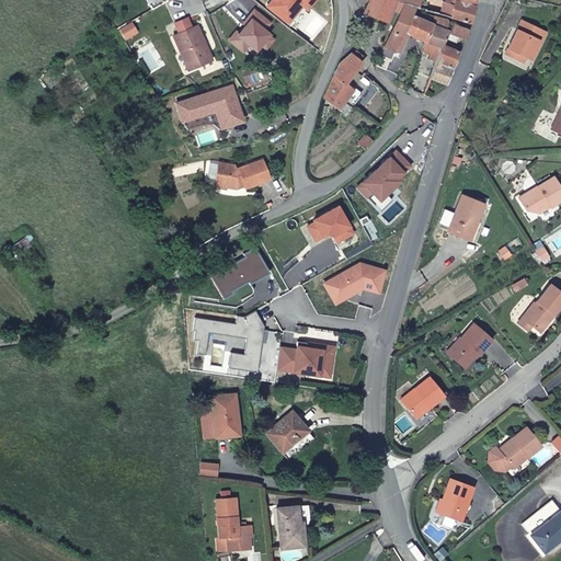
[(273,0),(267,8),(287,23),(301,7),(306,10),(313,0),(273,0)]
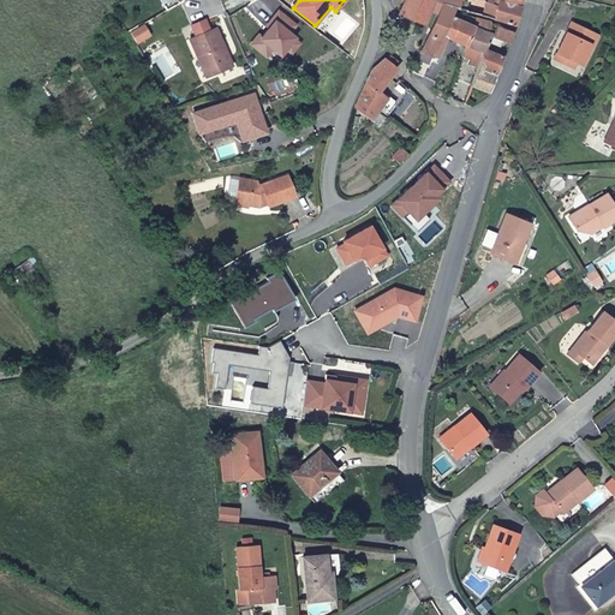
[(402,0),(398,15),(423,23),(428,7),(430,0),(402,0)]
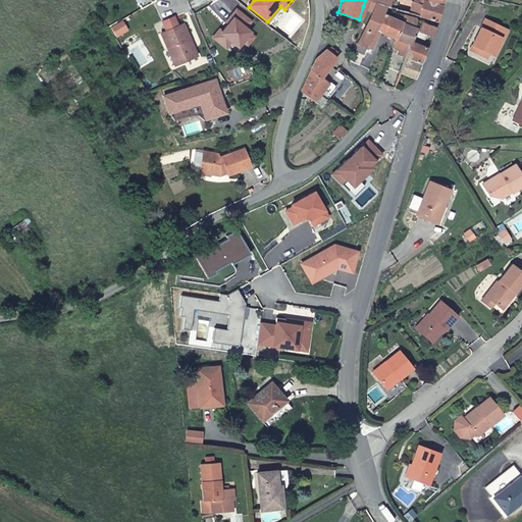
[(365,0),(363,6),(371,9),(373,3),(385,6),(387,7),(389,0),(365,0)]
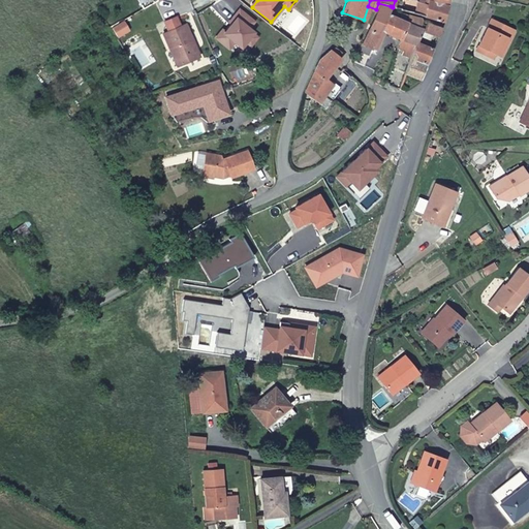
[(423,0),(423,1),(419,0),(402,0),(400,9),(444,22),(446,0),(423,0)]
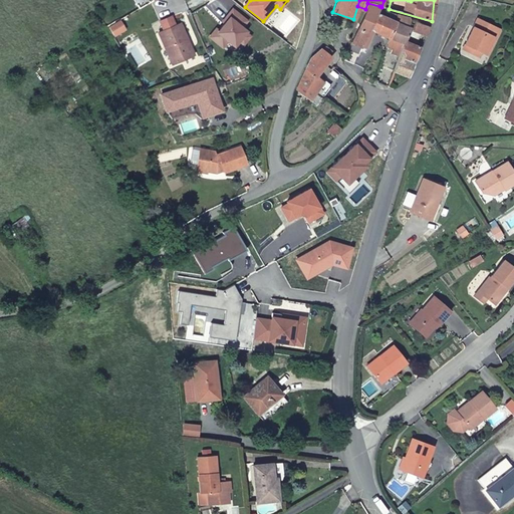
[(367,3),(365,9),(357,27),(368,31),(377,11),(379,6),(367,3)]
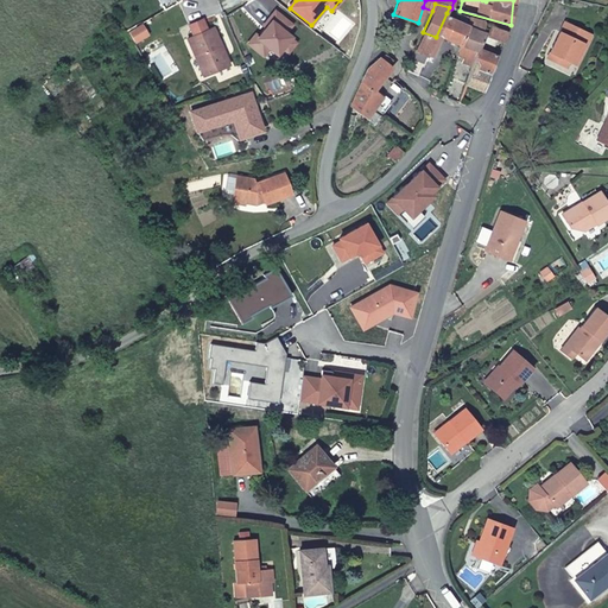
[(258,33),(249,43),(265,55),(271,48),(279,54),(284,46),(292,37),(293,36),(287,31),(293,24),(277,11),(270,19),(273,20),(267,27),(260,36),(258,33)]
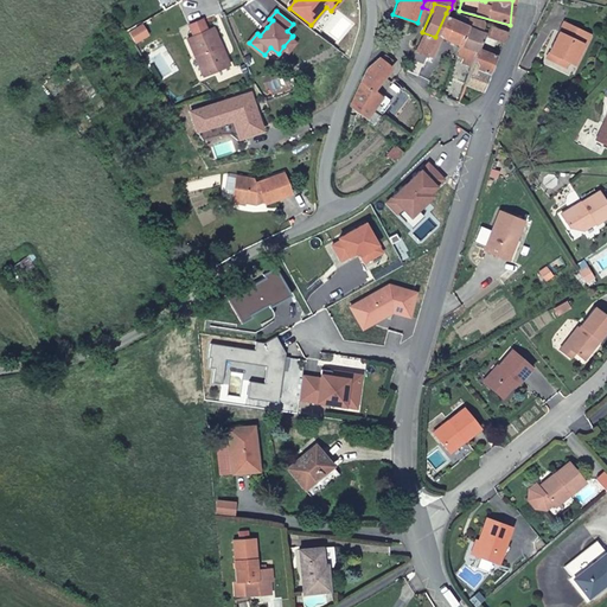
[(459,18),(446,13),(435,37),(422,32),(411,56),(423,63),(425,59),(432,64),(442,38),(459,45),(470,17),(461,13),(459,18)]
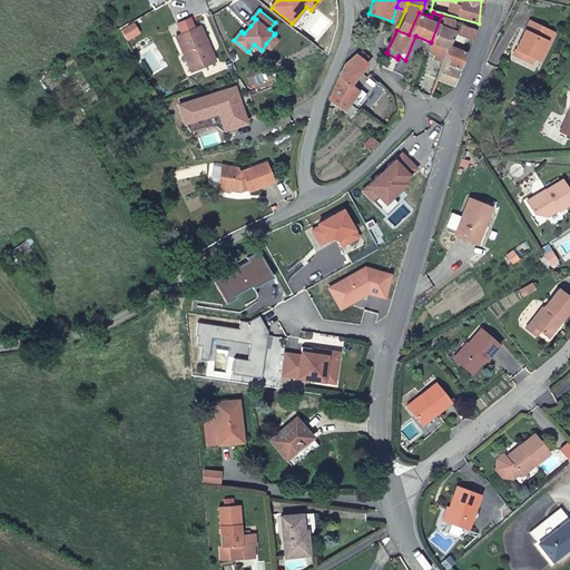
[(461,21),(441,16),(431,42),(428,52),(434,55),(433,58),(444,62),(450,48),(461,21)]
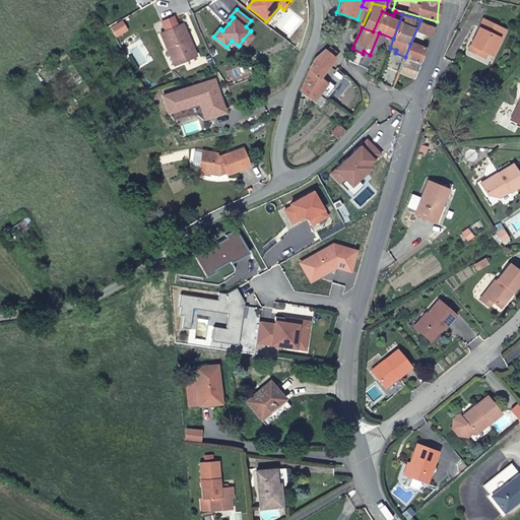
[(168,31),(163,34),(168,48),(172,47),(180,64),(198,56),(184,23),(179,26),(175,16),(164,22),(168,31)]
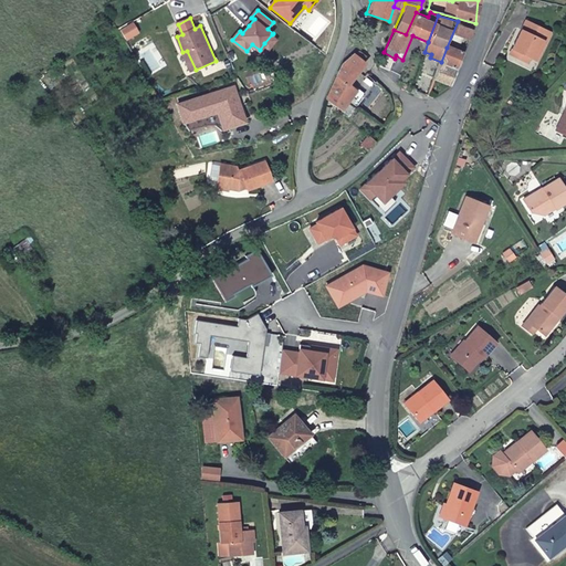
[(133,21),(121,28),(126,38),(137,31),(133,21)]
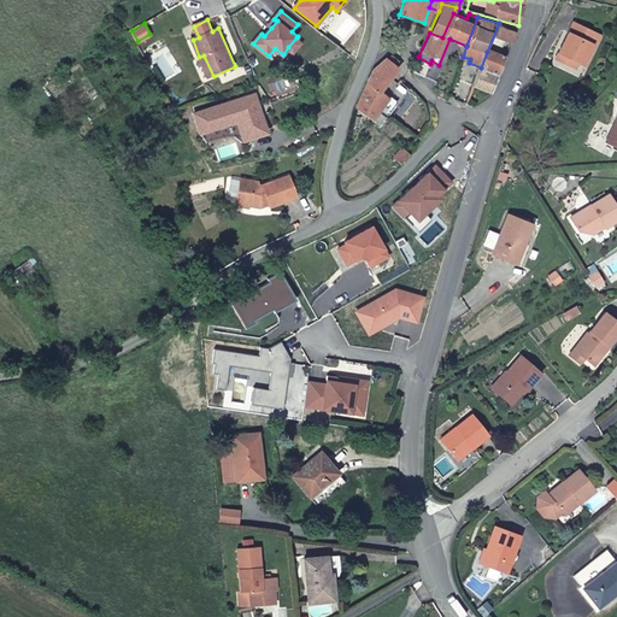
[(515,34),(499,23),(487,52),(481,68),(465,104),(472,107),(474,105),(479,92),(481,93),(482,88),(491,92),(494,87),(504,62),(506,63),(515,34)]
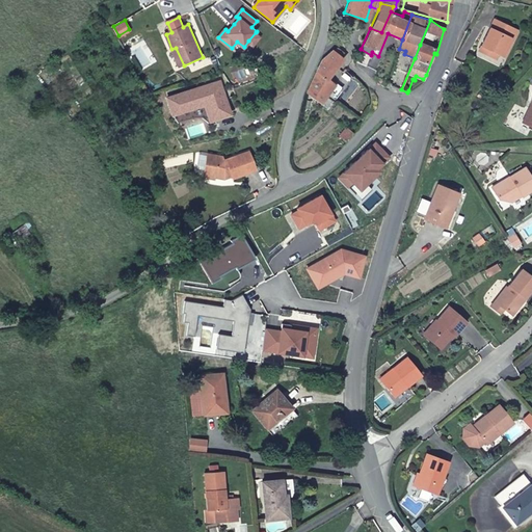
[(498,21),(484,47),(500,56),(504,57),(512,41),(514,43),(520,32),(498,21)]
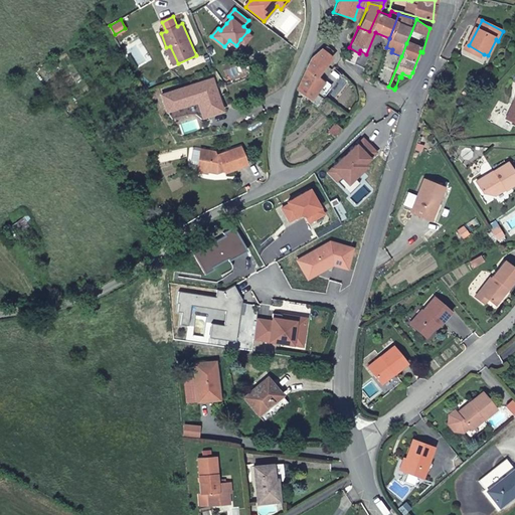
[(247,31),(240,39),(245,43),(252,35),(247,31)]
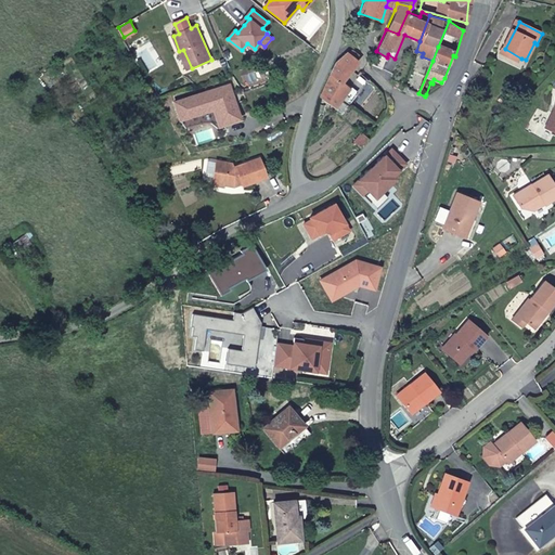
[(521,59),(505,49),(502,54),(518,63),(521,59)]
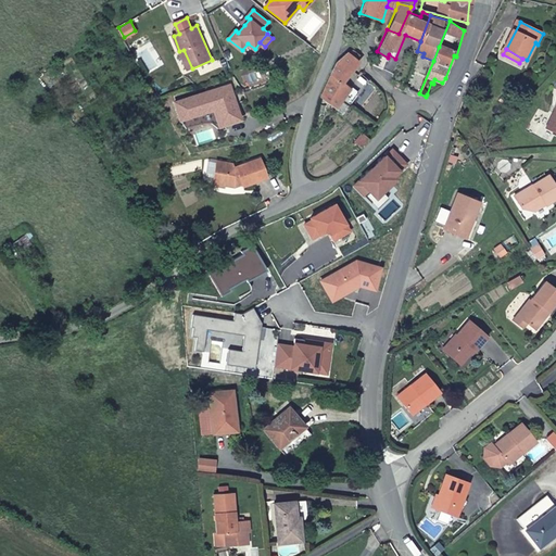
[(337,59),(323,95),(336,105),(341,99),(350,86),(343,80),(354,62),(356,59),(346,51),(337,59)]
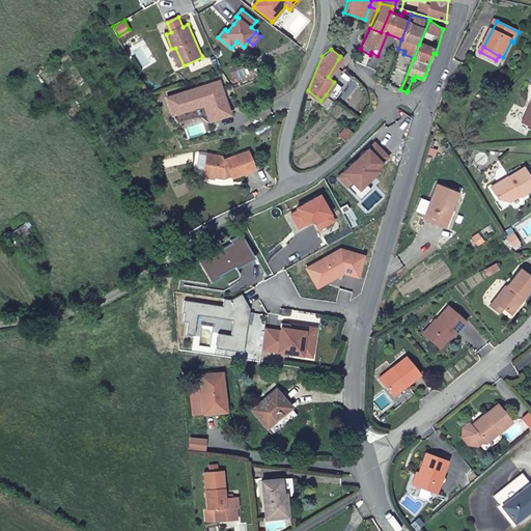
[(215,118),(231,112),(220,80),(167,98),(172,114),(204,104),(210,102),(215,118)]
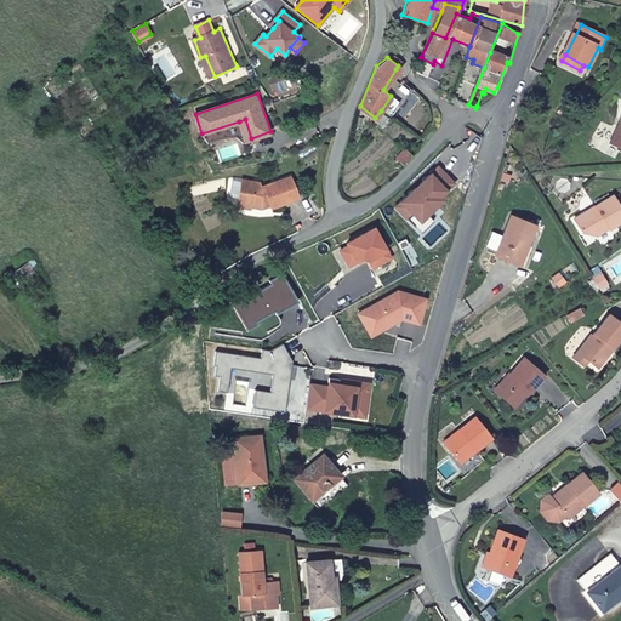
[(620,107),(616,127),(609,143),(620,148),(620,107)]
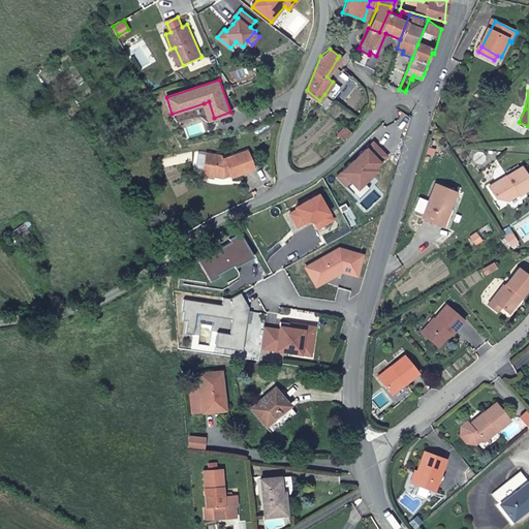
[(214,118),(209,101),(204,103),(209,119),(214,118)]
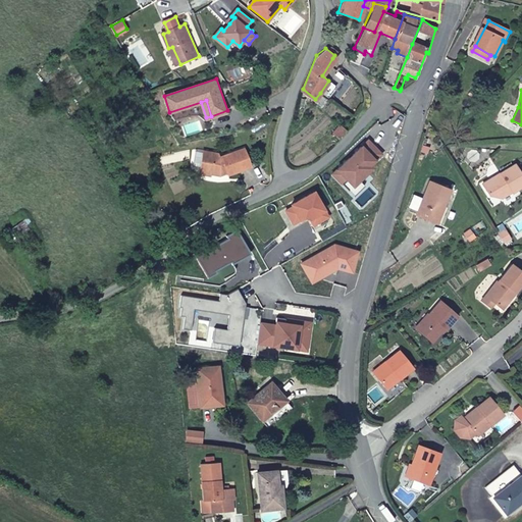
[(368,164),(380,153),(368,139),(336,168),(352,185),(358,178),(370,167),(368,164)]
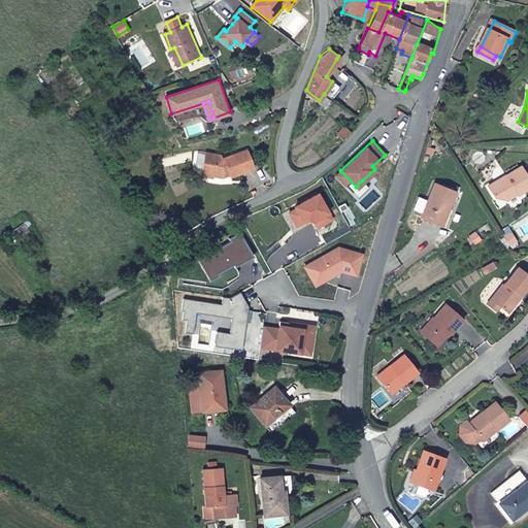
[(204,154),(200,171),(208,173),(209,176),(222,179),(222,176),(230,173),(232,177),(254,167),(245,151),(222,162),(220,158),(204,154)]
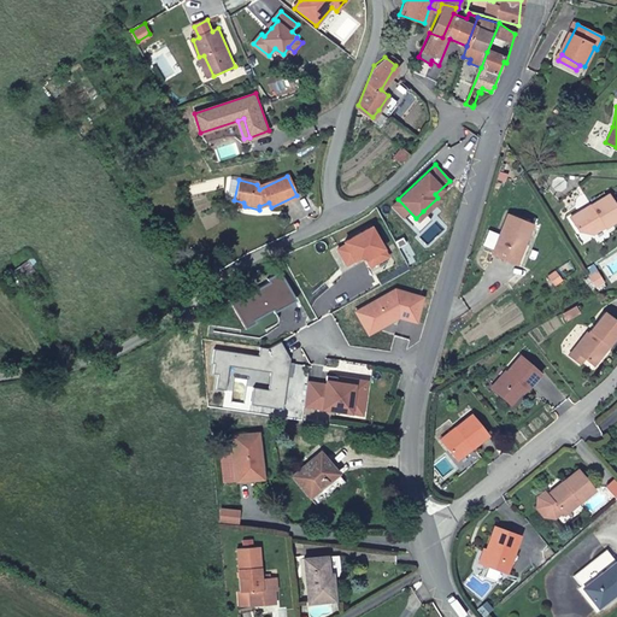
[(585,234),(600,223),(604,228),(616,218),(616,210),(606,194),(569,218),(579,231),(585,234)]
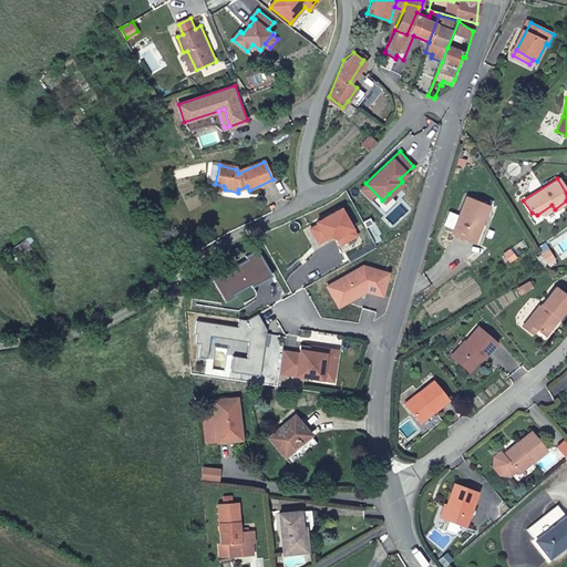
[(382,200),(366,183),(360,187),(382,212),(394,200),(389,194),(382,200)]
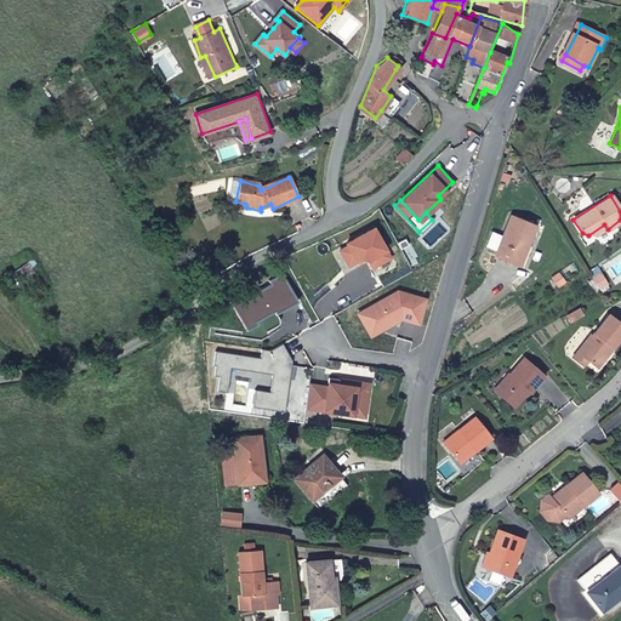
[(490,258),(512,266),(519,245),(524,246),(530,224),(505,216),(497,239),(501,239),(500,243),(495,244),(490,258)]
